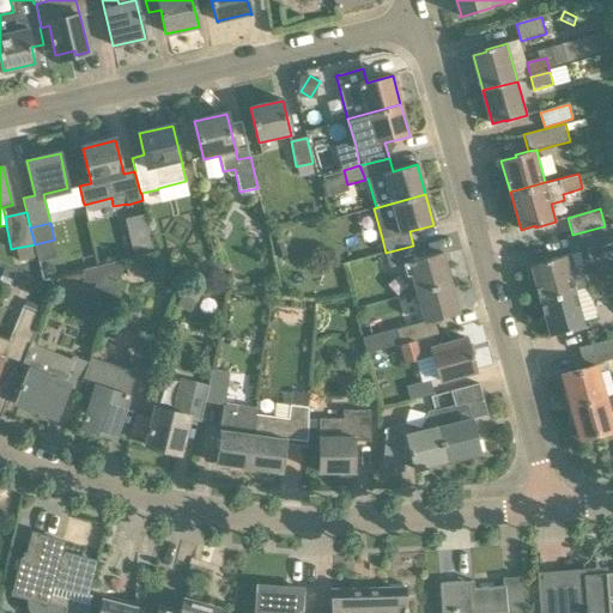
[(599,231),(599,228),(572,235),(565,236),(570,253),(571,255),(604,246),(604,244),(612,242),(612,240),(610,228),(599,231)]
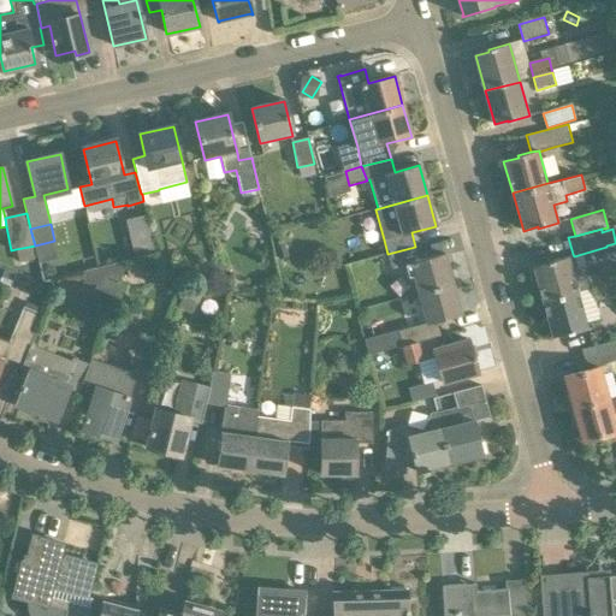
[(136,259),(155,253),(152,240),(132,244),(136,259)]
